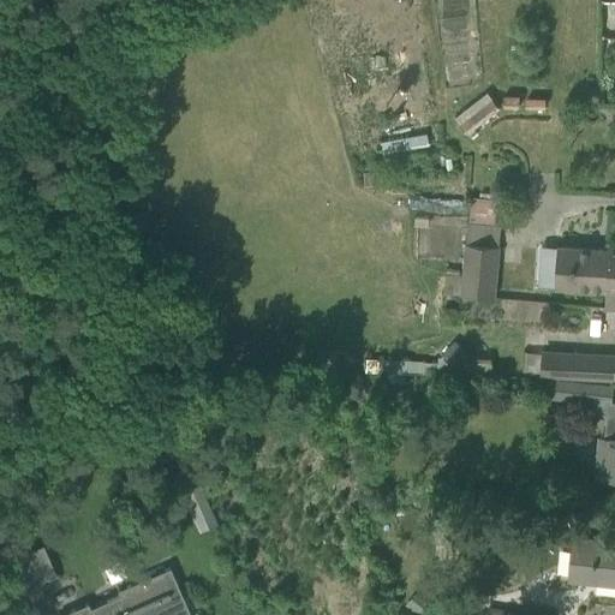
[(467,133),(500,108),(487,91),(454,117),(467,133)]
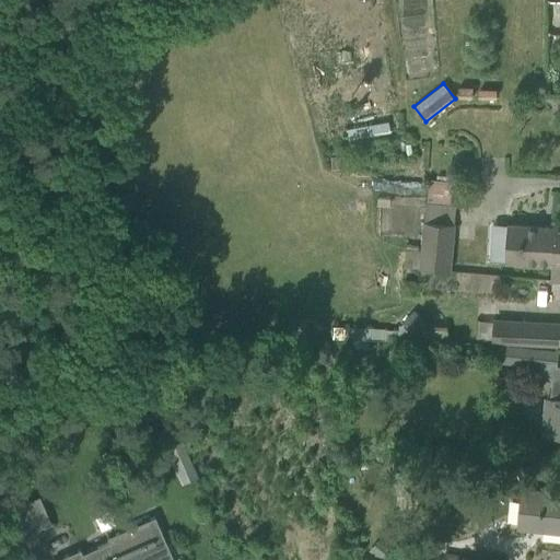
[(423,217),(419,268),(451,271),(455,220),(423,217)]
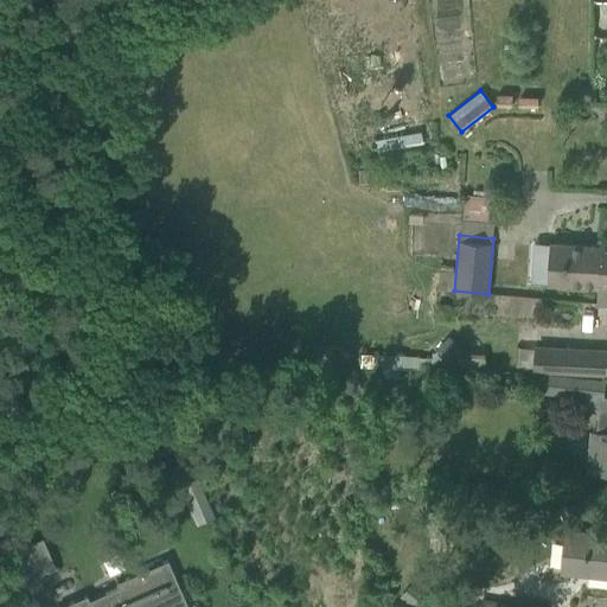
[(563,286),(598,288),(600,248),(550,244),(548,286),(563,286)]
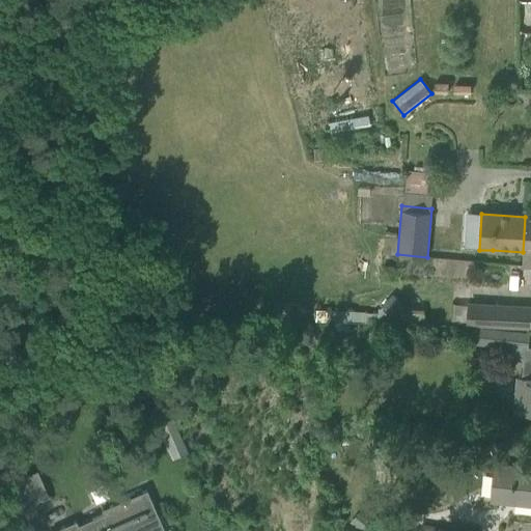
[(530,216),(525,217),(523,252),(522,268),(530,268),(530,216)]
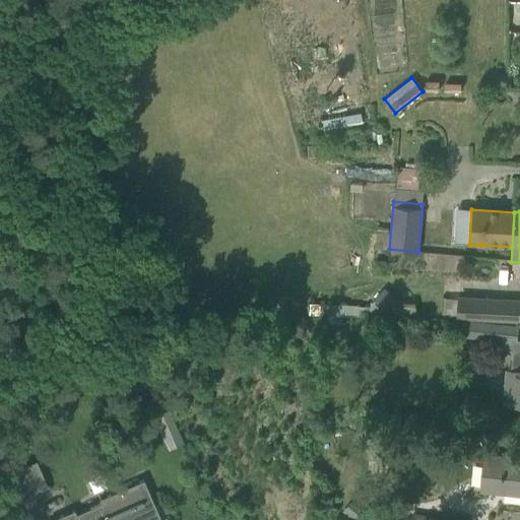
[(376,232),(375,245),(387,245),(388,233),(376,232)]
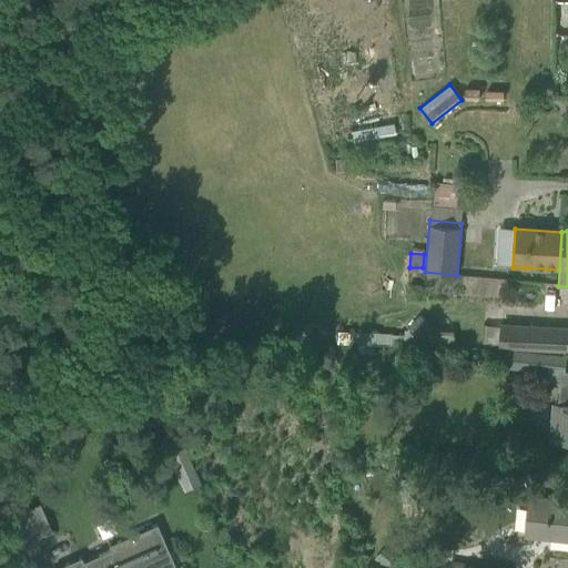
[(567,337),(567,328),(500,325),(499,347),(567,351),(567,337)]
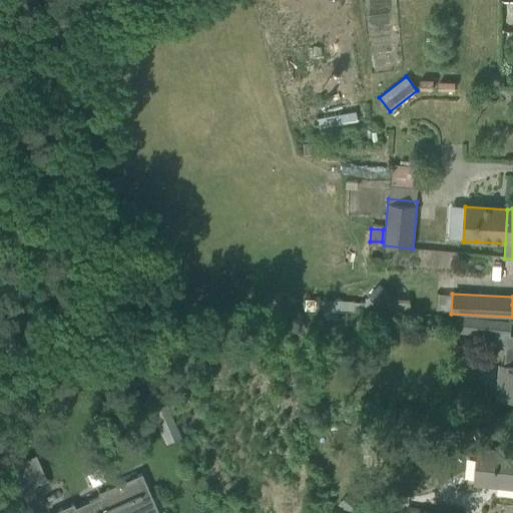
[(510,322),(460,317),(459,331),(494,334),(509,336),(509,333),(510,322)]
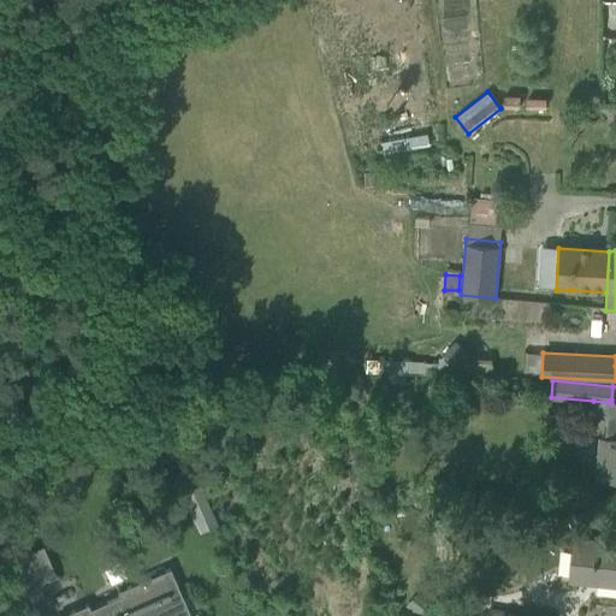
[(593,401),(591,416),(608,419),(605,439),(598,438),(594,474),(611,477),(615,477),(615,400),(611,400),(611,403),(593,401)]
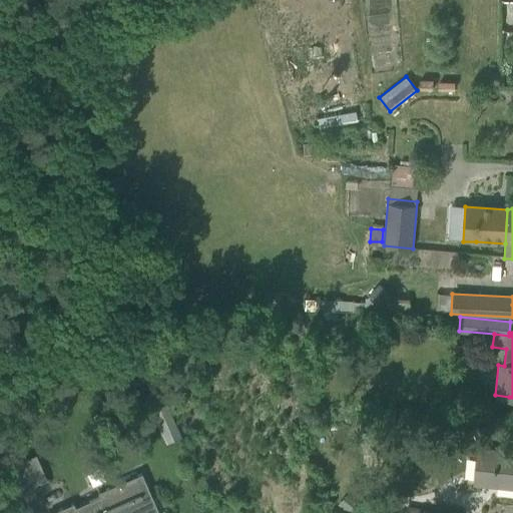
[(162,395),(148,402),(158,425),(172,418),(162,395)]
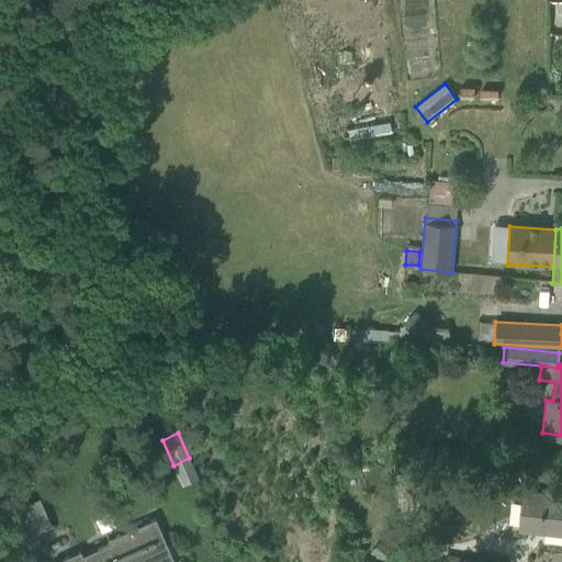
[(561,497),(521,495),(519,531),(561,534),(561,497)]
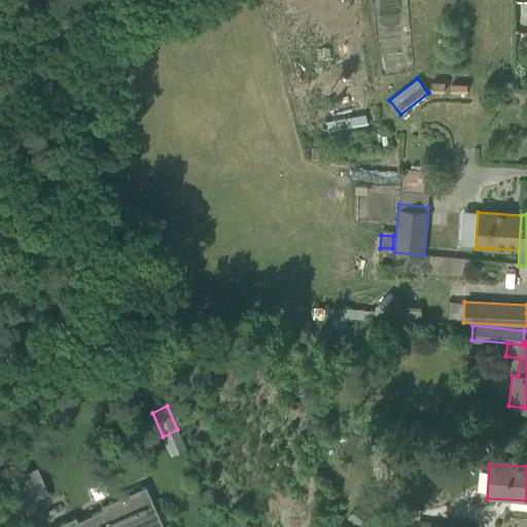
[(36,467),(15,477),(27,500),(47,490),(36,467)]
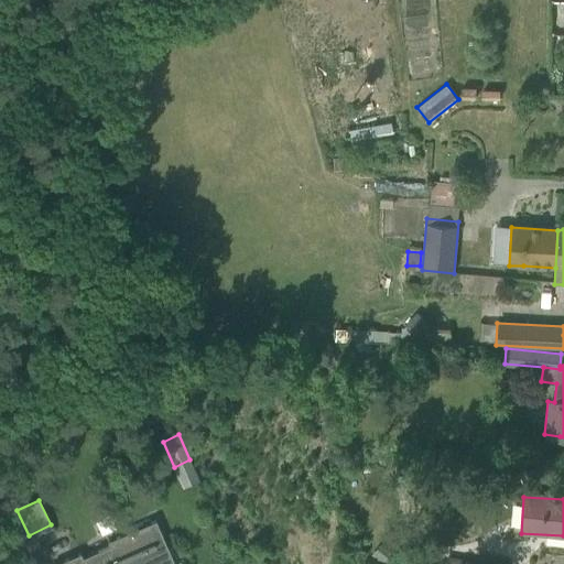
[(172,563),(166,550),(154,520),(104,541),(106,548),(77,560),(74,552),(50,562),(50,563),(172,563)]
